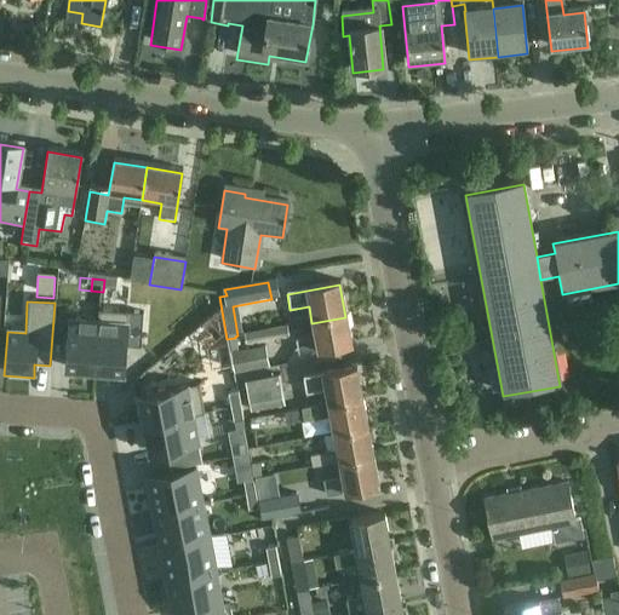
[(563,310),(550,312),(554,329),(566,327),(563,310)]
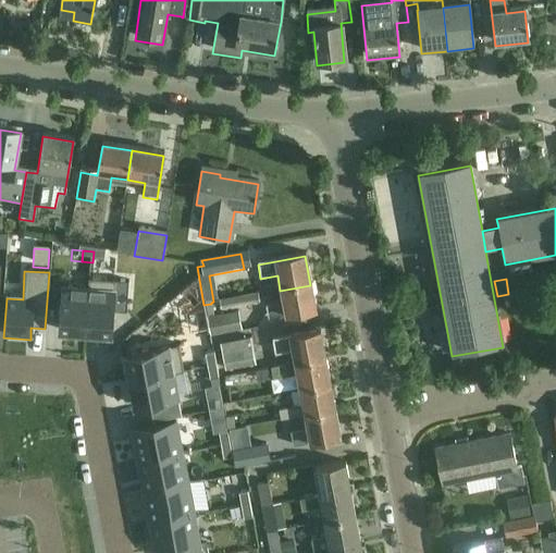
[(88,291),(85,334),(111,336),(112,314),(125,315),(127,283),(114,283),(88,281),(87,281),(86,291),(88,291)]
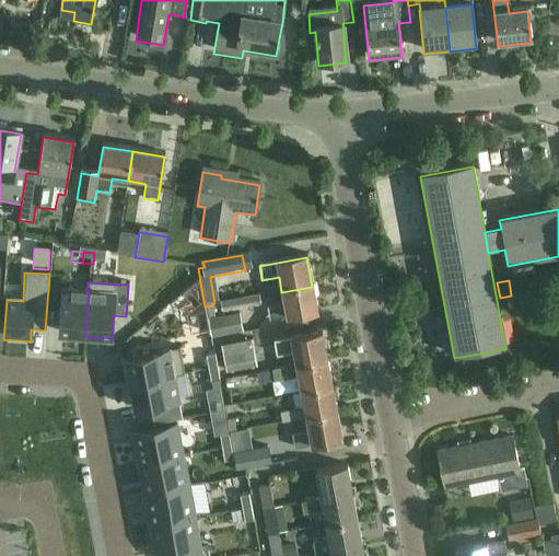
[(312,287),(281,292),(284,305),(267,309),(269,322),(317,313),(312,287)]
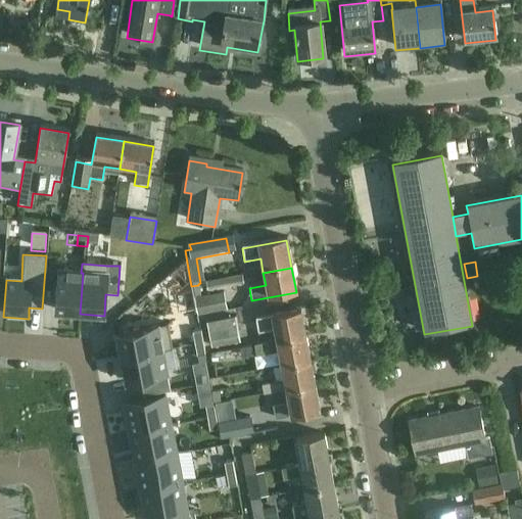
[(57,272),(54,313),(80,314),(83,273),(81,273),(57,272)]
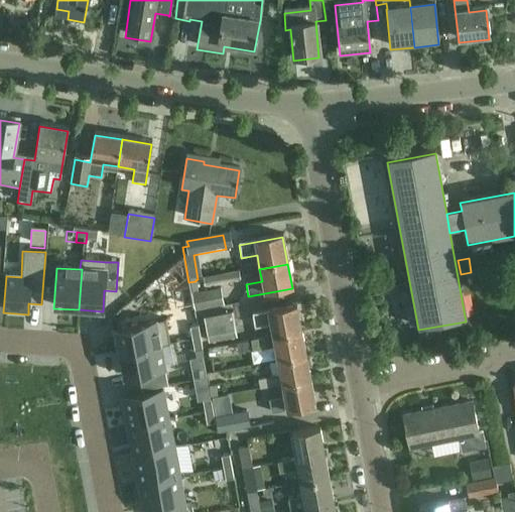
[(196,281),(188,282),(194,312),(224,307),(220,289),(198,293),(196,281)]
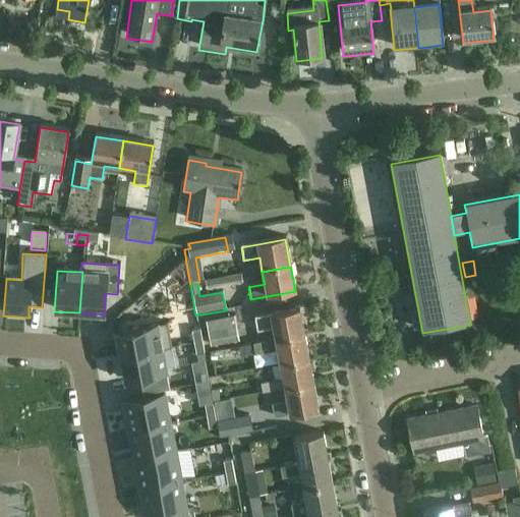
[(270,296),(273,313),(288,311),(286,293),(270,296)]
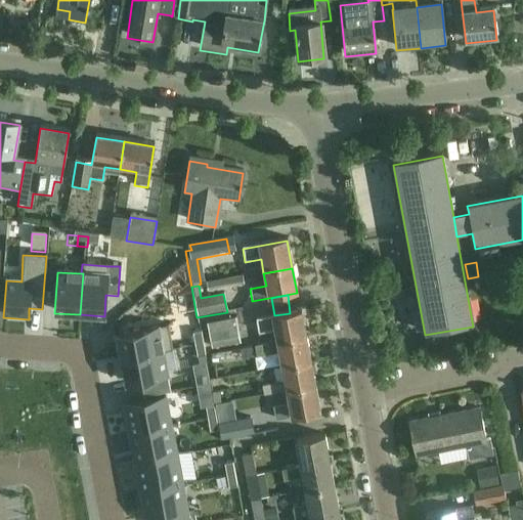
[(277,344),(306,339),(301,313),(256,321),(259,335),(274,332),(277,344)]
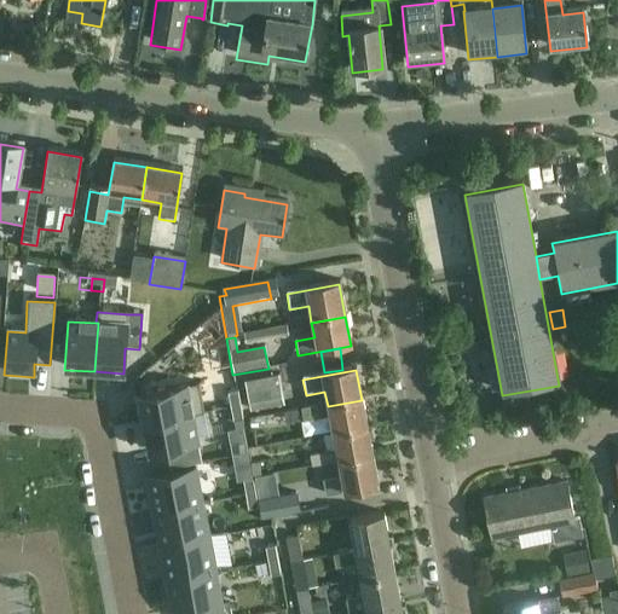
[(277,378),(244,384),(248,407),(281,400),(281,398),(277,378)]
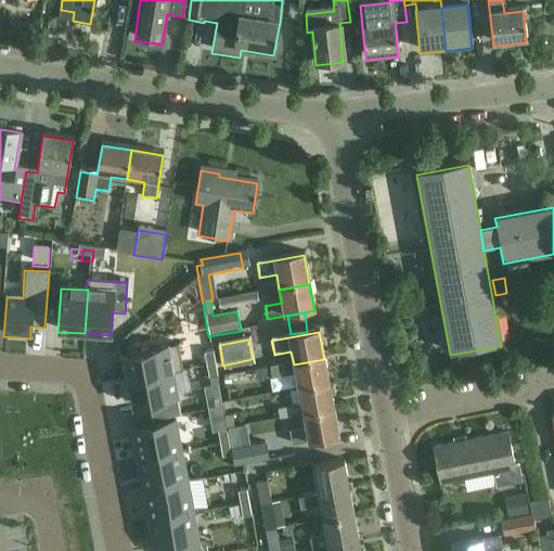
[(177,346),(124,356),(129,382),(171,374),(171,375),(182,373),(177,346)]
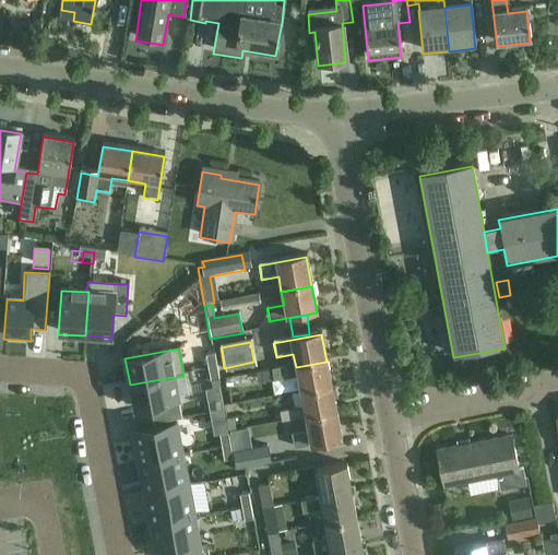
[(269,356),(253,359),(253,362),(254,368),(270,365),(269,356)]
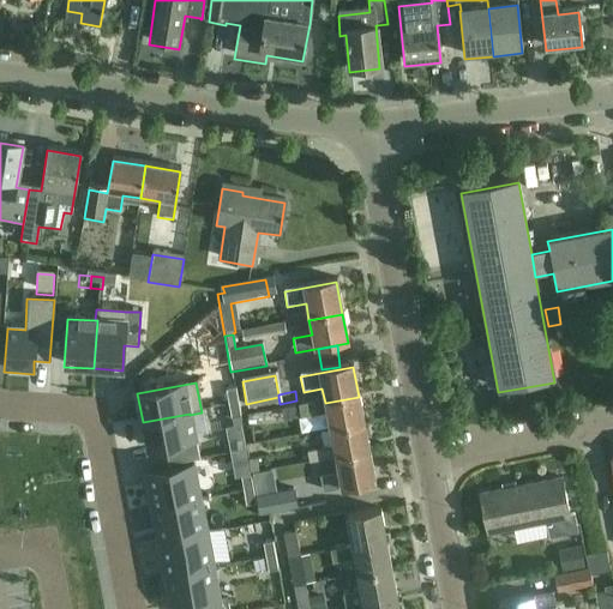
[(239,392),(227,395),(229,406),(241,404),(239,392)]
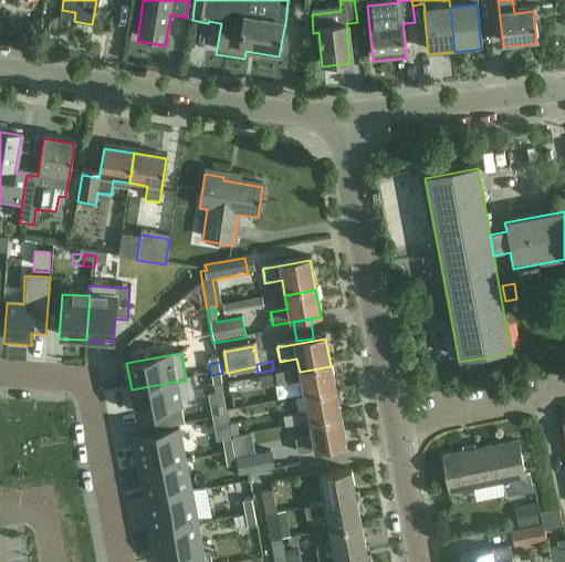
[(304,398),(335,393),(331,366),(300,372),(304,398)]
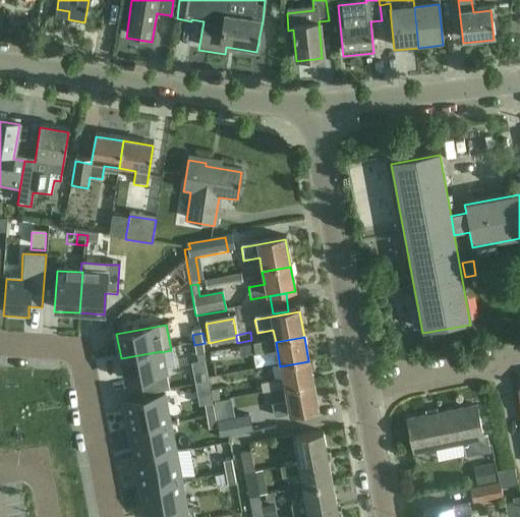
[(205,343),(194,345),(196,355),(207,353),(205,343)]
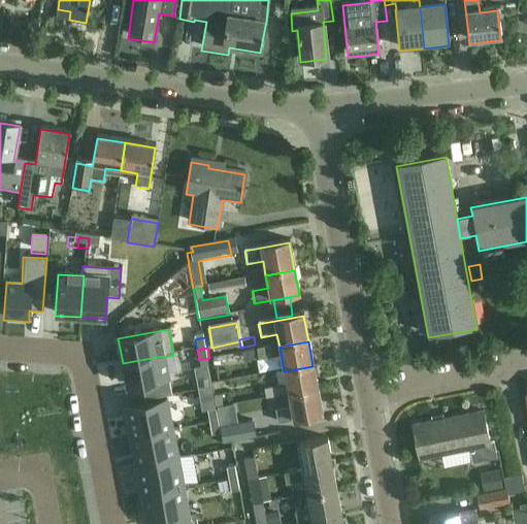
[(256,351),(257,361),(270,358),(269,348),(256,351)]
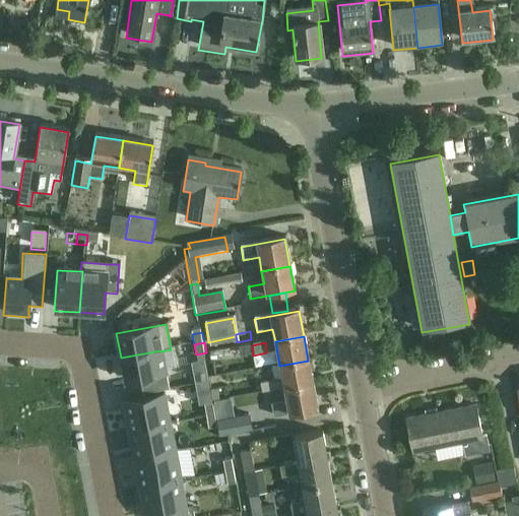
[(160,350),(121,358),(125,382),(166,374),(160,351),(160,350)]
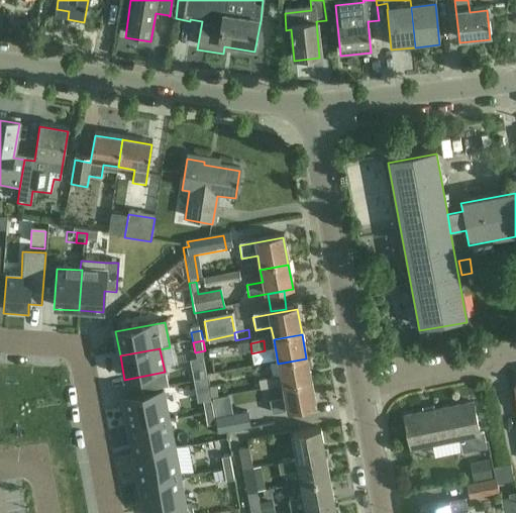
[(220,348),(209,351),(211,361),(222,358),(220,350),(220,348)]
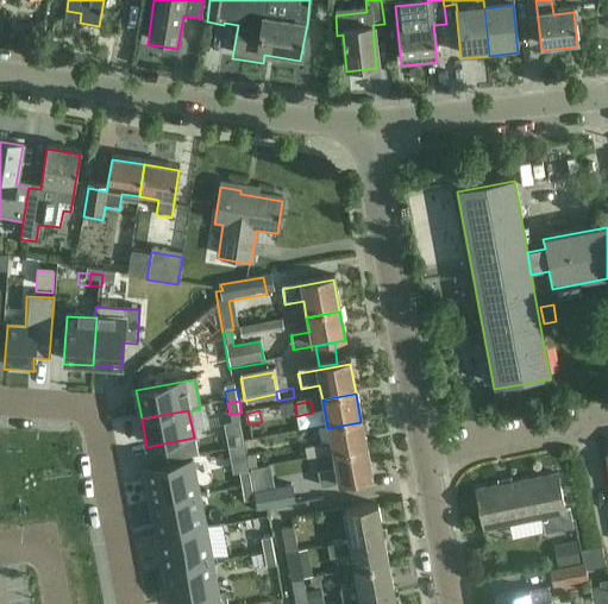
[(0,447),(8,448),(12,420),(0,417),(0,447)]
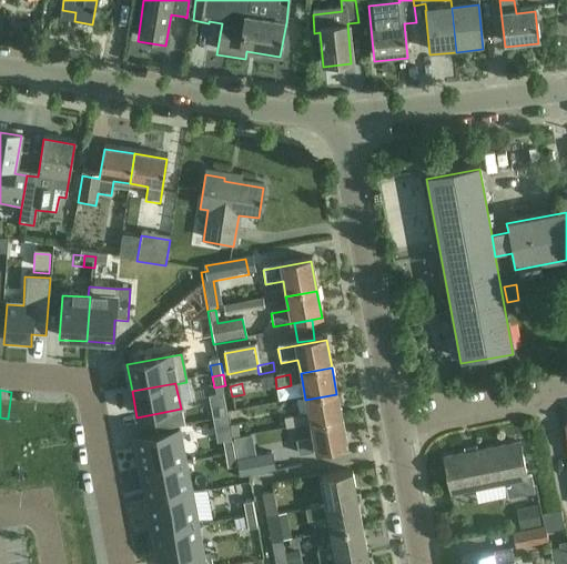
[(285,431),(310,426),(342,421),(336,394),(305,400),(309,415),(283,421),(285,431)]
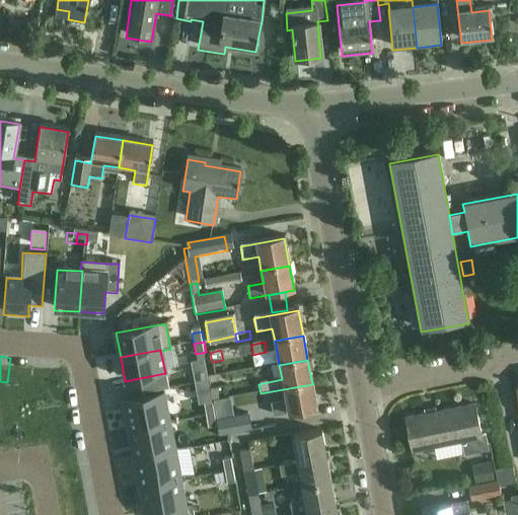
[(204,361),(190,363),(194,385),(208,382),(207,379),(204,361)]
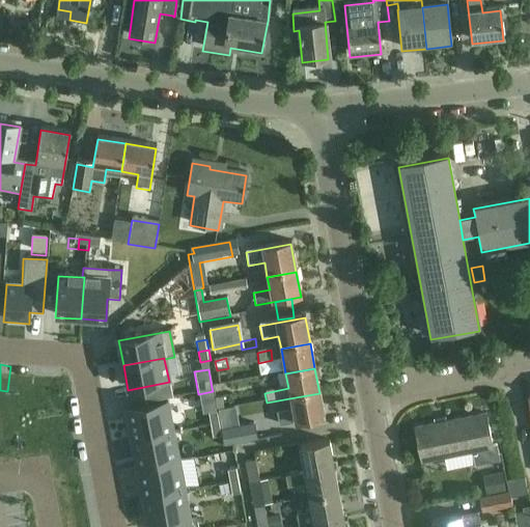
[(319,393),(289,398),(293,412),(276,415),(279,427),(324,419),(319,393)]
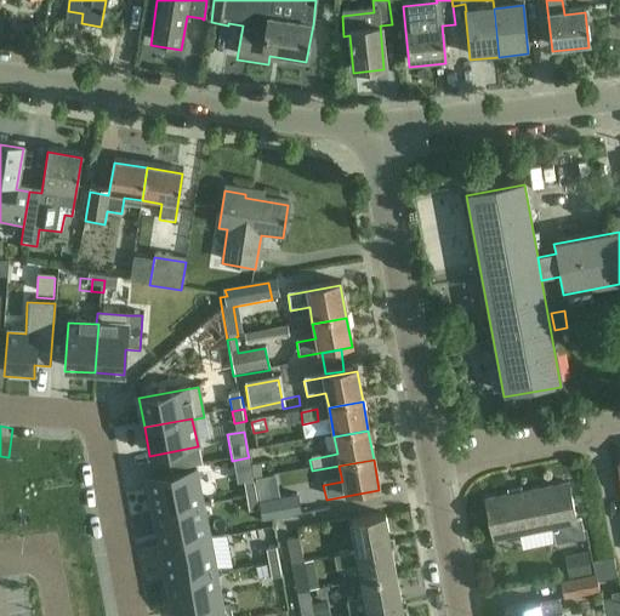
[(259,467),(251,468),(254,483),(256,482),(261,480),(259,467)]
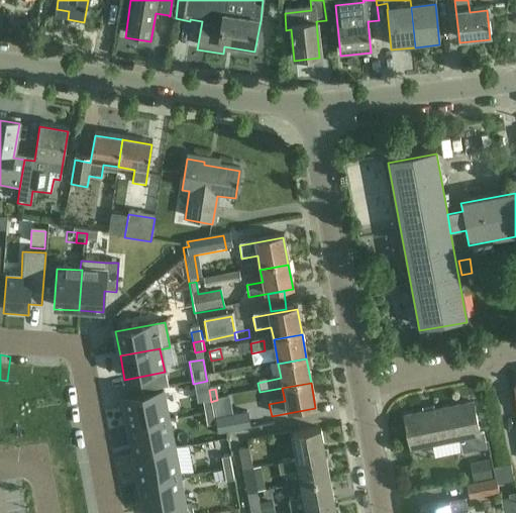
[(164,393),(120,401),(126,430),(169,422),(164,393)]
